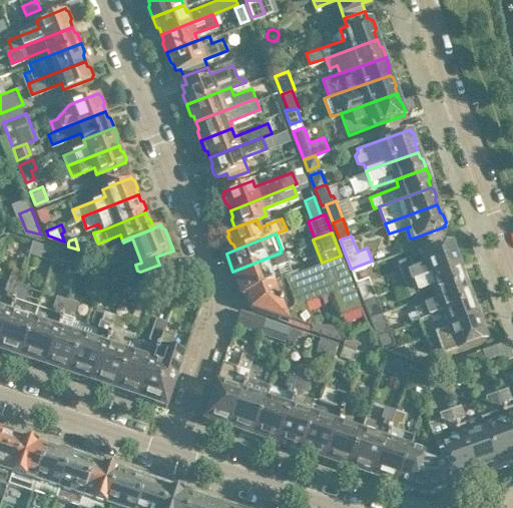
[(32,239),(28,252),(40,257),(44,243),(32,239)]
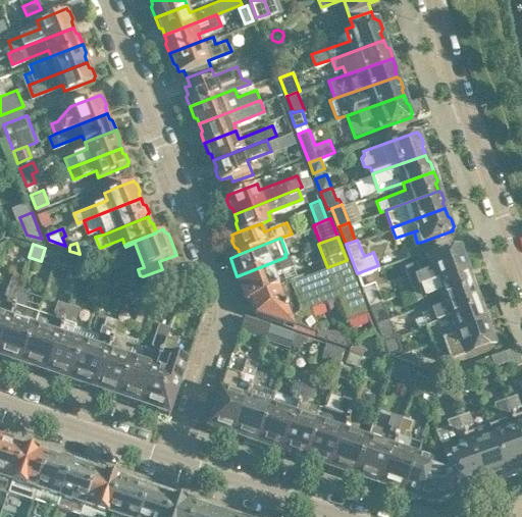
[(458,246),(405,265),(413,287),(466,268),(463,260),(464,257),(461,248),(458,247),(458,246)]
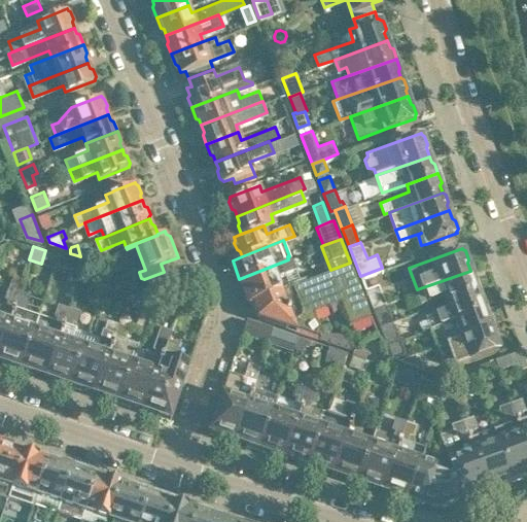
[(73,268),(70,275),(77,278),(82,263),(84,258),(80,256),(77,255),(73,268)]
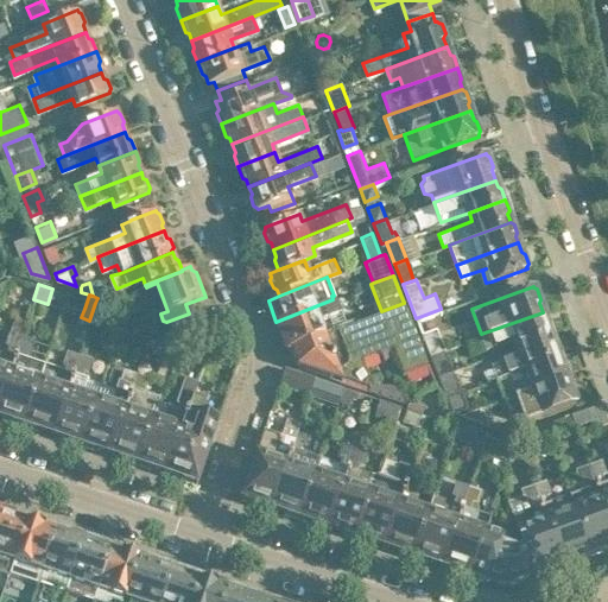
[(333,299),(277,322),(286,348),(343,327),(333,299)]
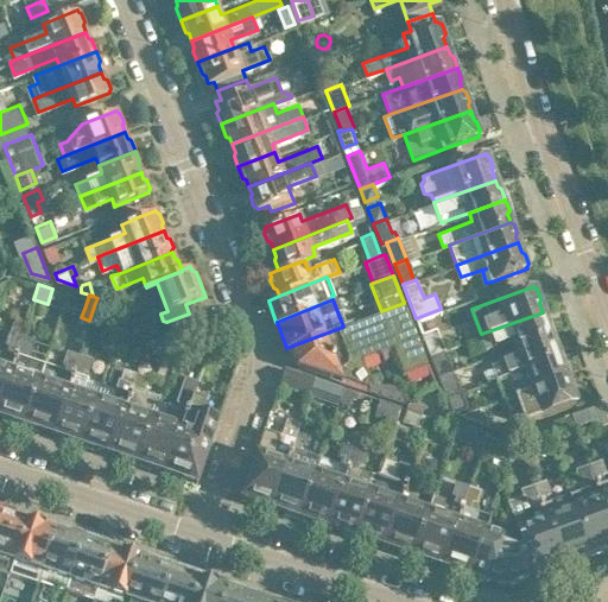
[(409,401),(410,397),(413,387),(369,379),(360,357),(392,344),(403,372),(428,362),(404,303),(381,311),(343,327),(286,348),(287,349),(291,348),(297,365),(409,401)]
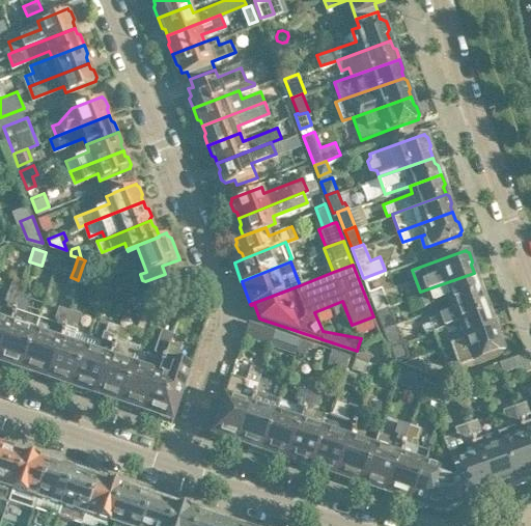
[(168,277),(172,288),(173,288),(196,279),(191,268),(168,277)]
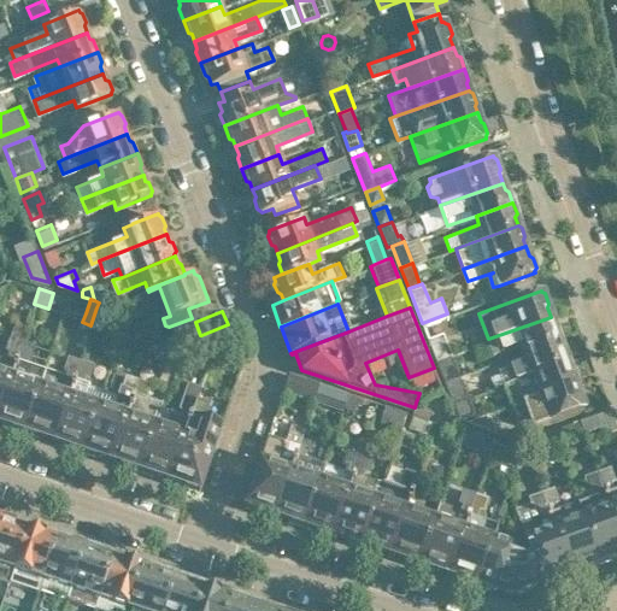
[(125,317),(121,330),(135,335),(140,322),(125,317)]
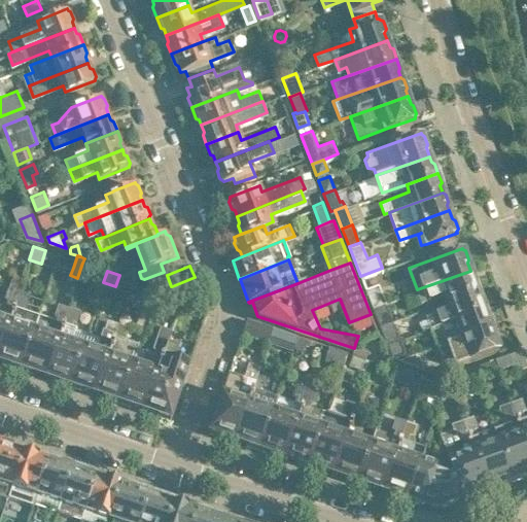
[(448,299),(479,287),(476,278),(472,277),(470,271),(417,289),(421,301),(445,292),(448,299)]
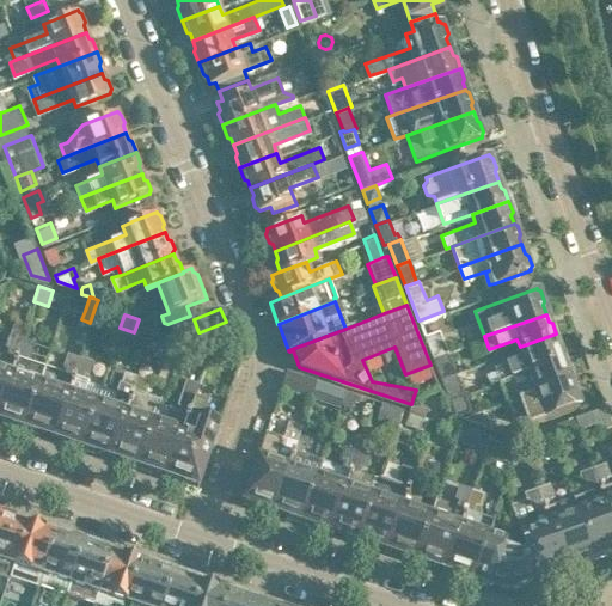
[(0,402),(23,335),(28,322),(16,318),(7,344),(11,346),(8,353),(0,349),(0,402)]
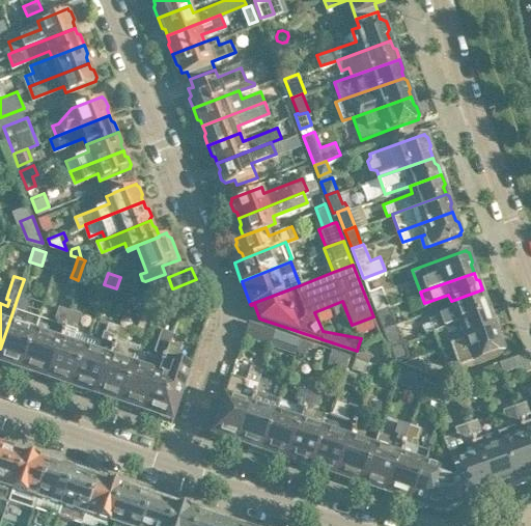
[(177,300),(200,292),(196,279),(173,288),(172,288),(177,300)]
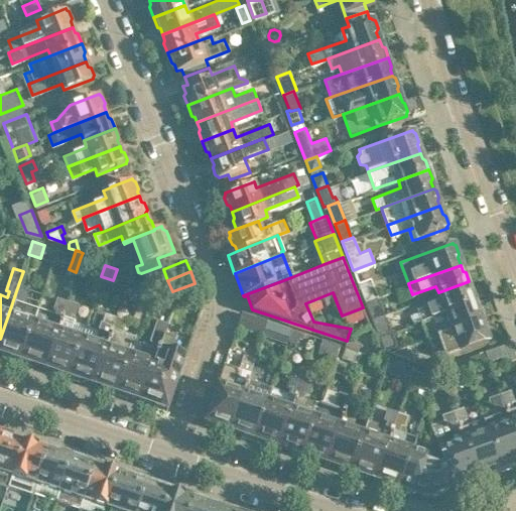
[(141,277),(129,273),(124,289),(136,293),(141,277)]
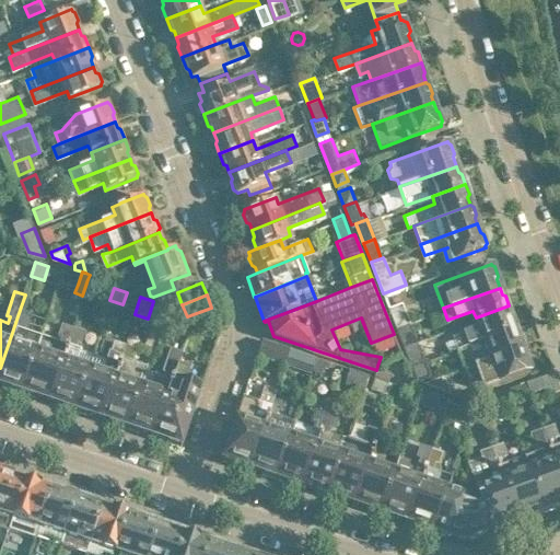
[(401,301),(387,307),(395,325),(409,321),(401,301)]
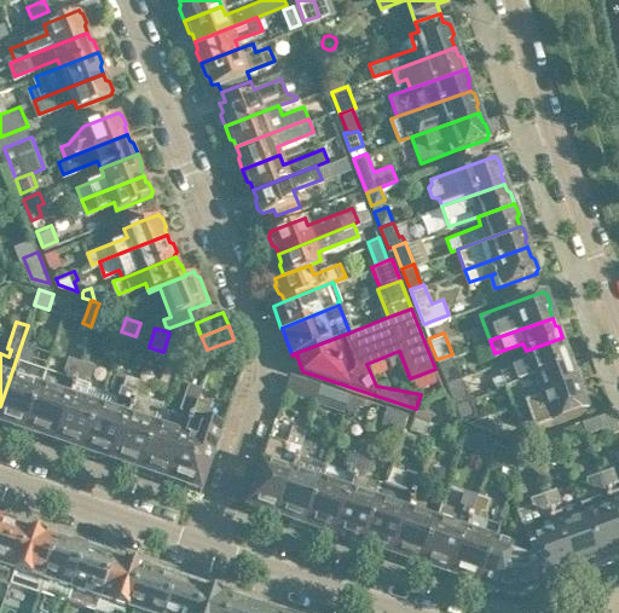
[(533,372),(567,360),(565,353),(567,350),(562,337),(526,351),(528,359),(501,370),(505,383),(533,372)]
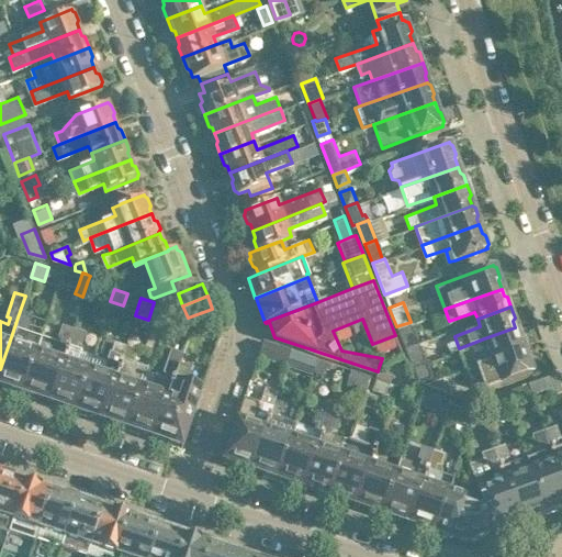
[(31,312),(21,308),(0,369),(0,380),(6,382),(8,387),(21,391),(40,335),(41,334),(27,330),(27,331),(22,330),(24,323),(27,323),(31,312)]
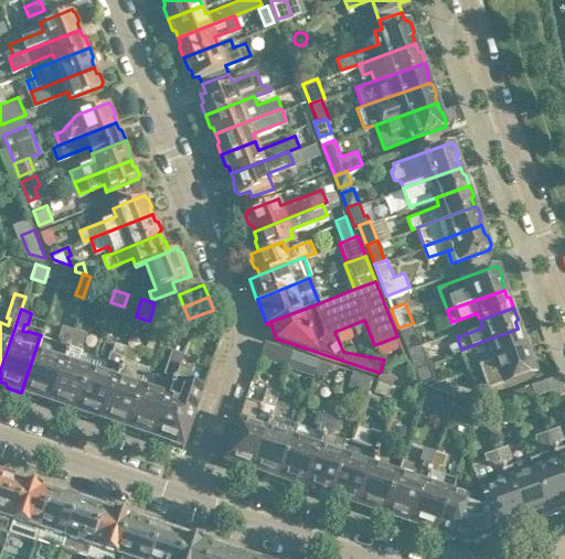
[(41,396),(50,398),(74,328),(63,323),(59,335),(62,336),(60,343),(40,336),(21,393),(35,398),(36,398),(41,396)]
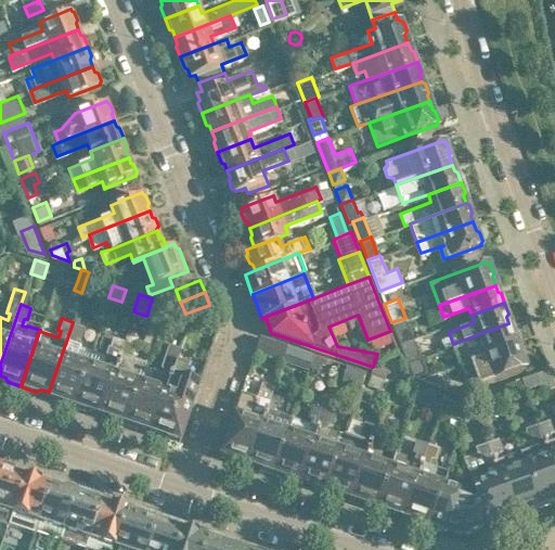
[(405,318),(391,322),(399,342),(413,336),(405,318)]
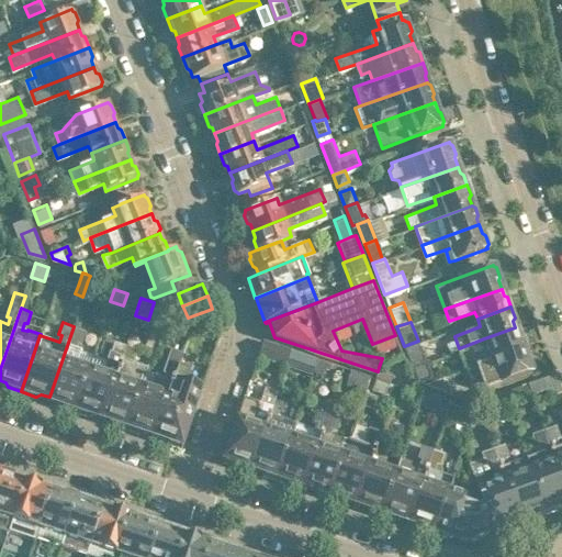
[(74,326),(49,397),(58,400),(60,404),(74,409),(92,353),(75,346),(77,340),(80,341),(83,330),(74,326)]
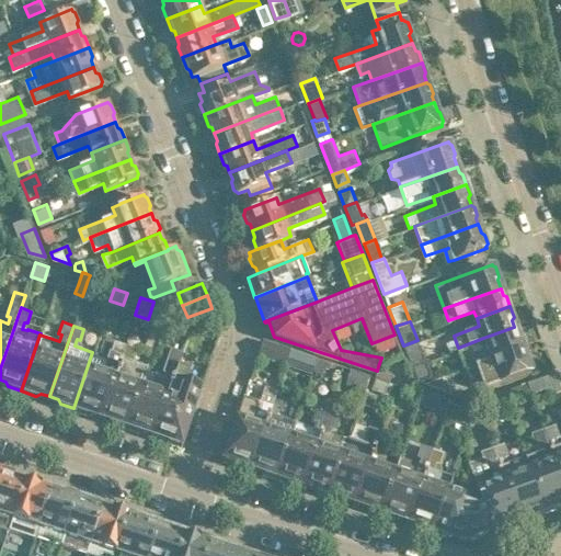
[(465,366),(522,347),(519,341),(522,338),(518,330),(515,328),(514,327),(483,338),(458,348),(460,355),(465,366)]
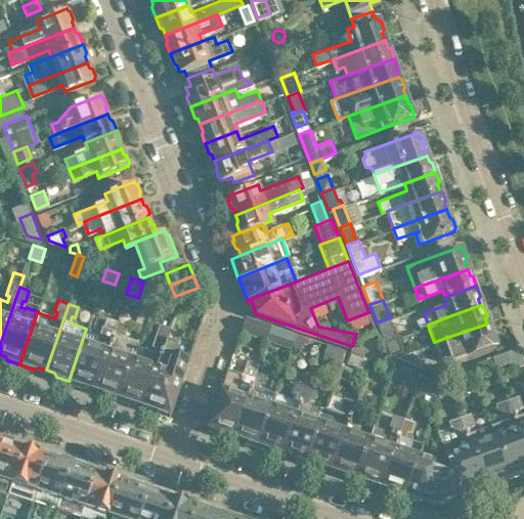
[(271,325),(255,318),(245,315),(241,330),(266,339),(271,325)]
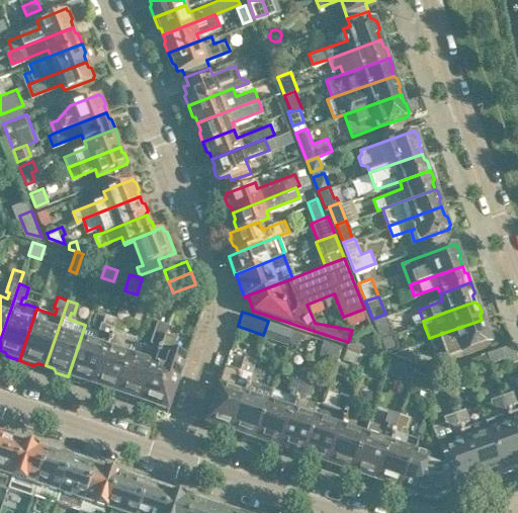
[(85,325),(68,376),(81,381),(82,381),(86,379),(94,381),(115,316),(106,313),(103,324),(101,323),(99,330),(85,325)]
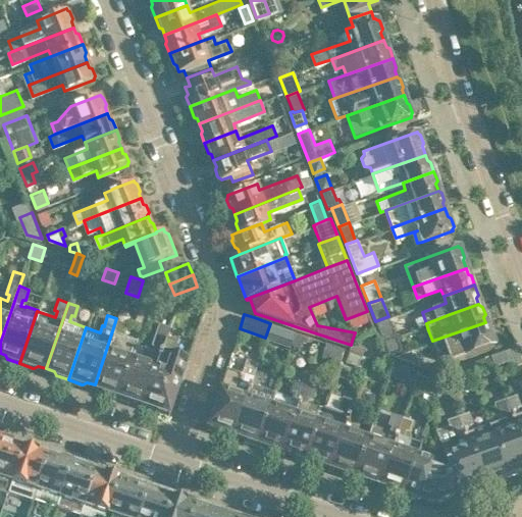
[(396,334),(388,316),(375,321),(382,339),(396,334)]
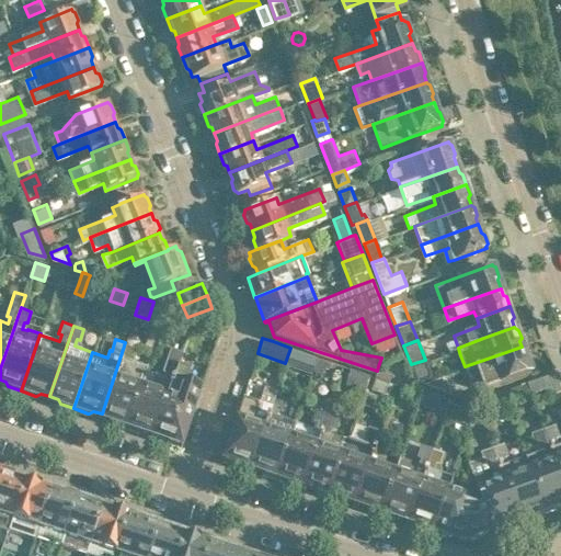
[(125,342),(102,413),(111,417),(113,421),(127,427),(146,371),(148,363),(133,359),(137,347),(125,342)]
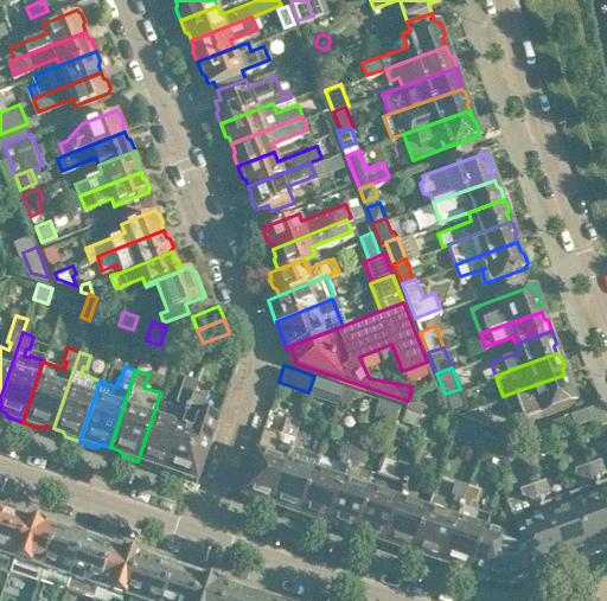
[(523,419),(574,401),(573,400),(575,396),(572,385),(568,384),(564,375),(503,396),(508,409),(518,406),(523,419)]
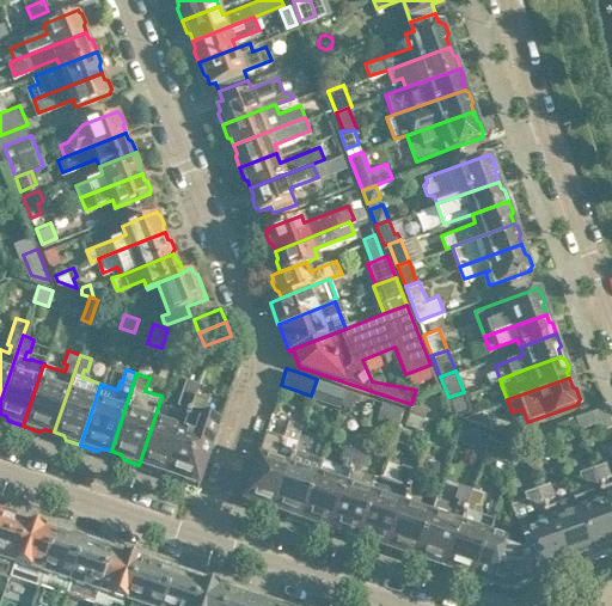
[(197,383),(187,379),(183,389),(178,402),(182,403),(179,410),(159,404),(139,465),(154,470),(159,467),(169,471),(194,395),(197,383)]
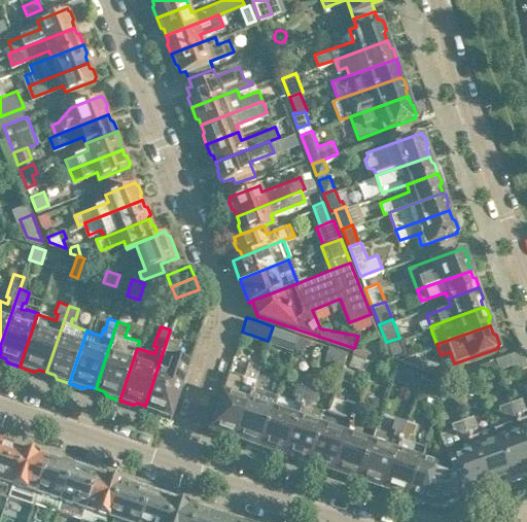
[(299,335),(273,326),(268,341),(293,349),(293,347),(299,335)]
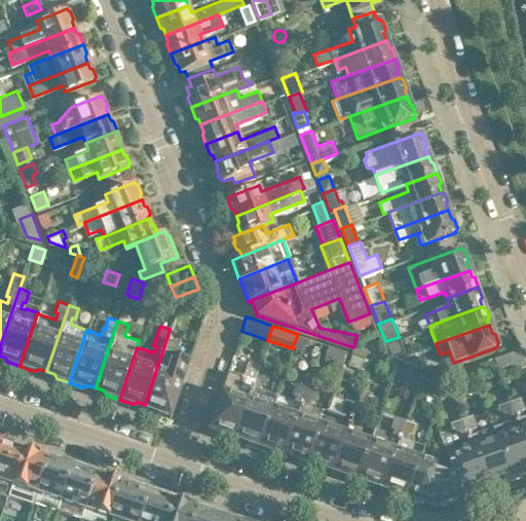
[(298,334),(293,346),(304,350),(308,337),(298,334)]
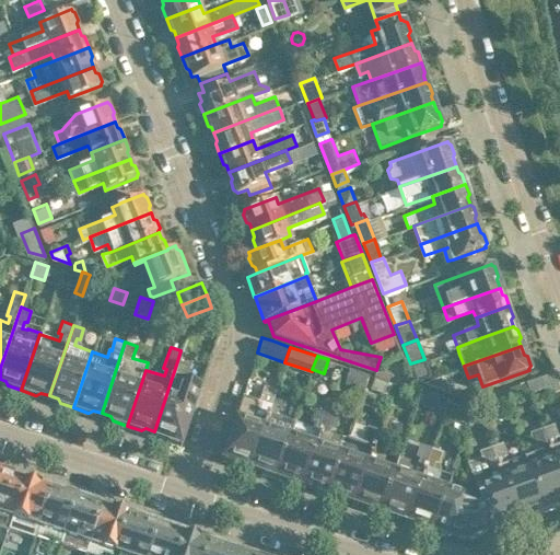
[(430,373),(424,359),(410,363),(416,379),(430,373)]
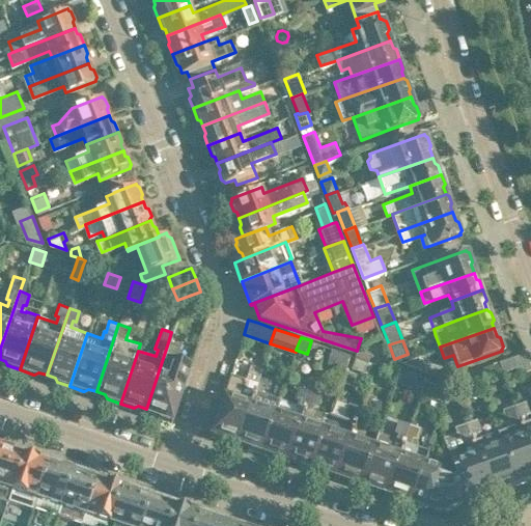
[(179,345),(168,342),(146,409),(155,411),(157,416),(171,420),(190,364),(171,358),(172,355),(175,356),(179,345)]
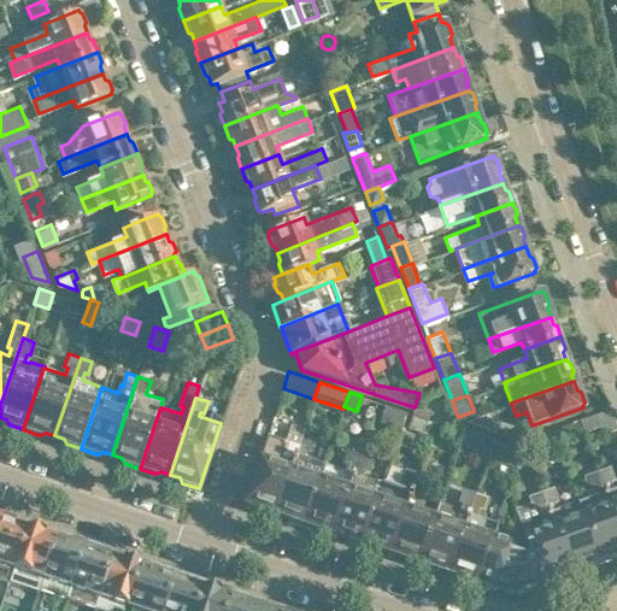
[(406,410),(383,403),(378,417),(401,424),(406,410)]
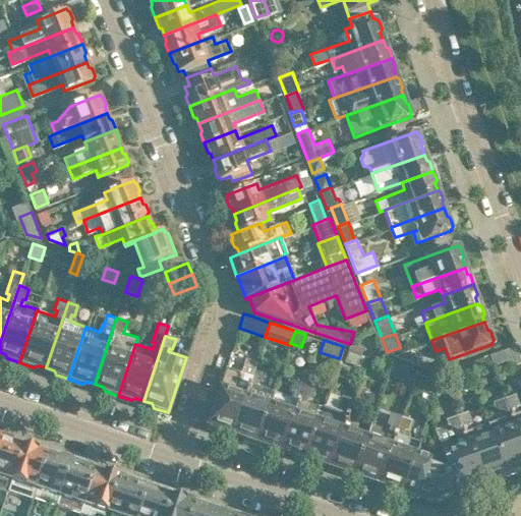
[(349,348),(348,349),(363,353),(366,344),(358,342),(351,340),(350,344),(349,348)]
